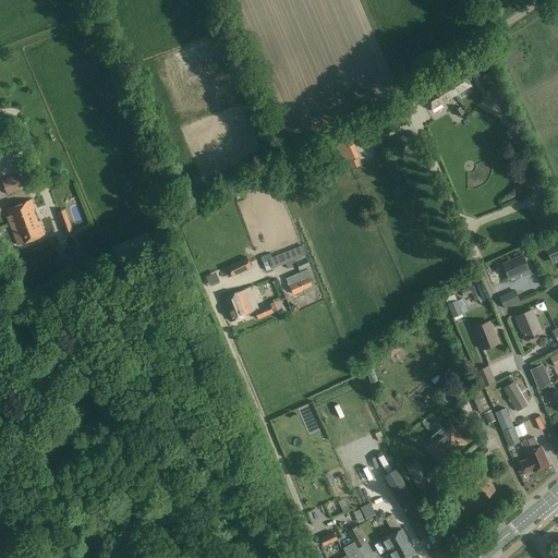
[(476,72),(483,69),(480,62),(473,67),(476,72)]
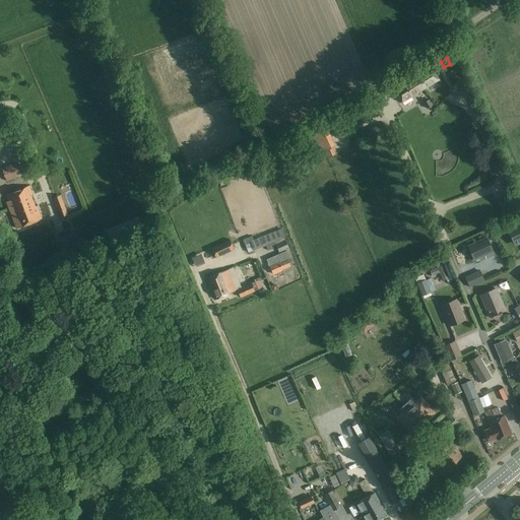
[(439,80),(431,66),(408,79),(409,80),(393,89),(401,103),(411,96),(439,80)]
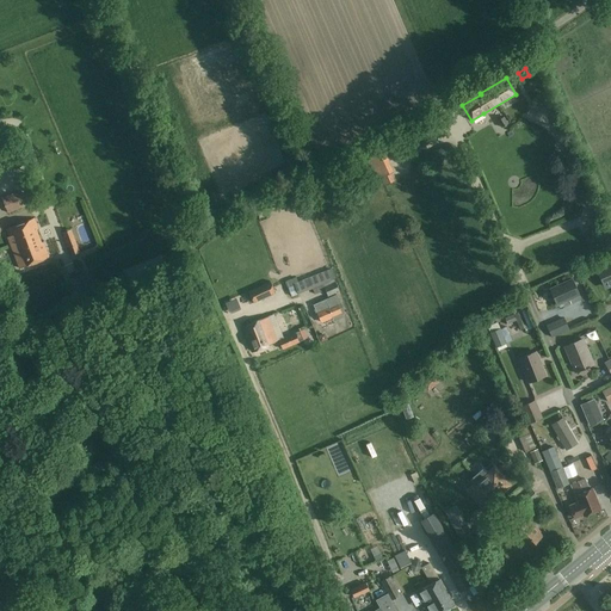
[(508,123),(505,116),(498,119),(503,127),(508,123)]
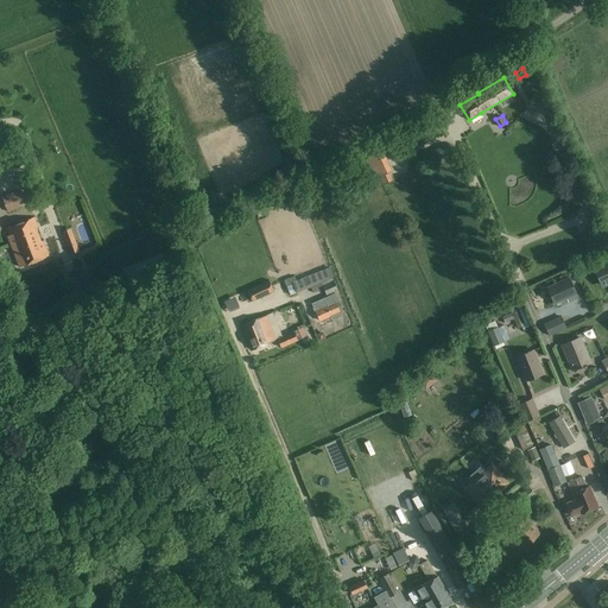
[(387,163),(369,171),(372,179),(379,176),(381,183),(382,183),(392,179),(390,172),(391,171),(387,163)]
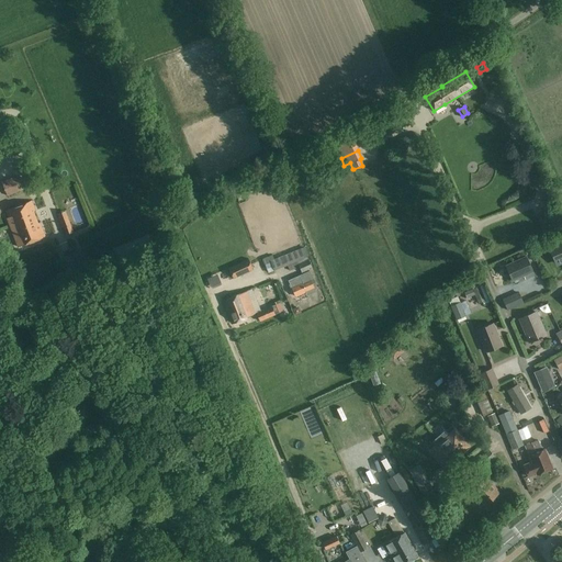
[(18,176),(1,182),(7,197),(23,190),(18,176)]
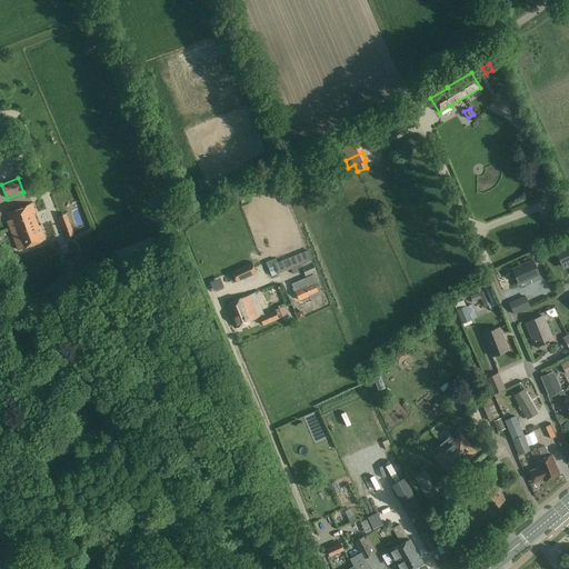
[(46,239),(40,225),(39,226),(35,215),(36,213),(32,202),(6,213),(9,221),(8,222),(18,249),(46,239)]
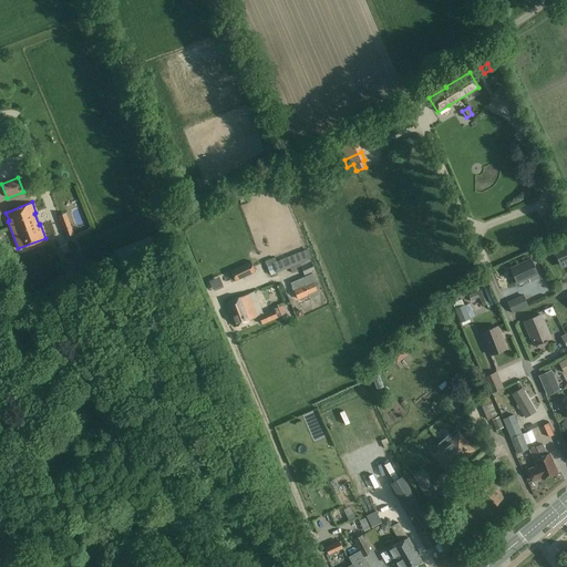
[(59,216),(66,238),(73,236),(64,214),(59,216)]
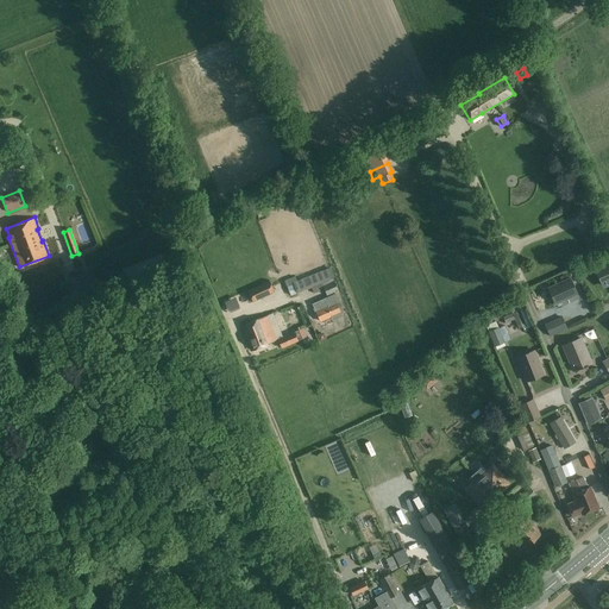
[(608,259),(594,267),(604,289),(608,286),(608,259)]
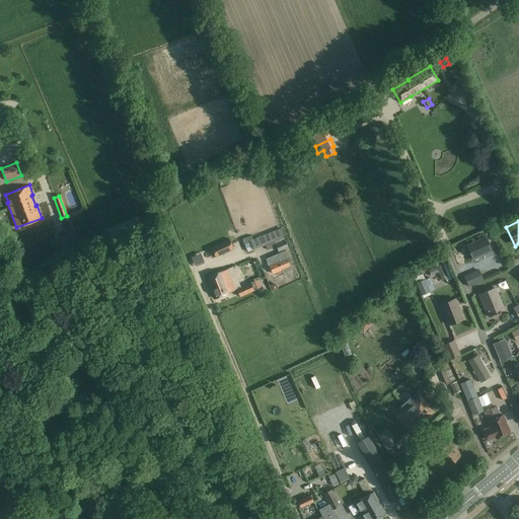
[(279,251),(288,247),(285,239),(284,239),(283,236),(286,235),(282,227),(249,240),(250,241),(244,244),(248,252),(266,244),(268,249),(277,245),(279,251)]
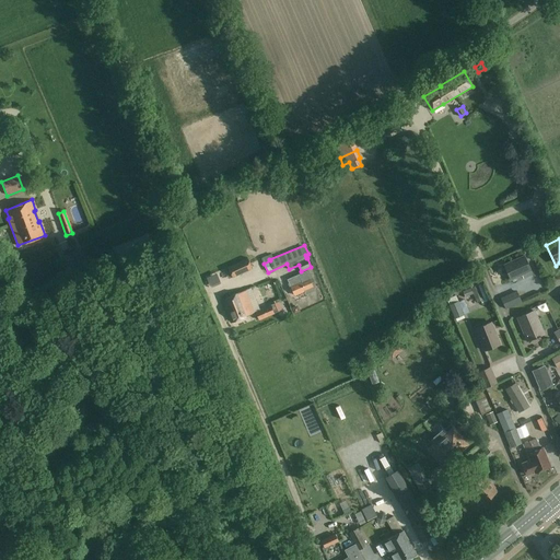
[(511,280),(531,271),(525,257),(504,267),(511,280)]
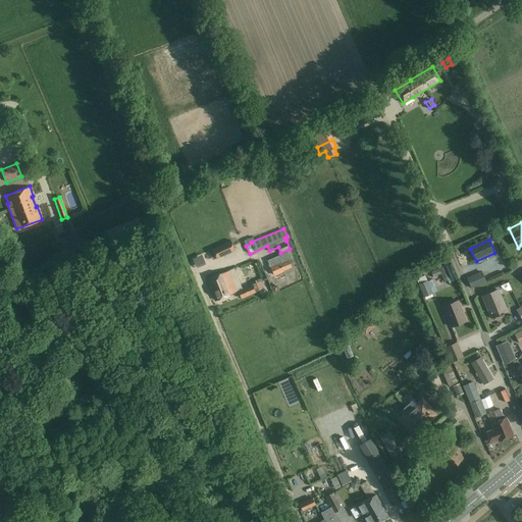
[(216,259),(235,251),(230,241),(212,249),(216,259)]
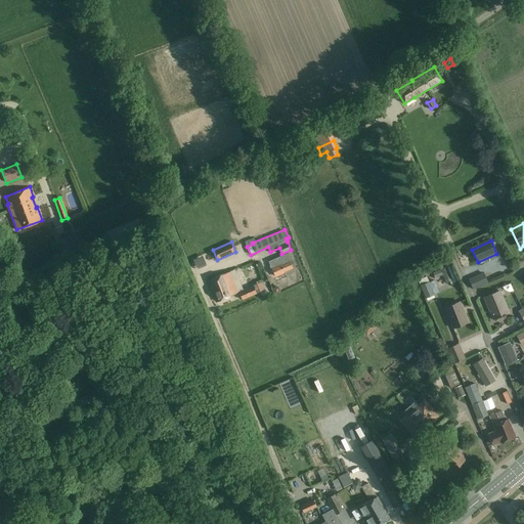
[(269,262),(275,276),(286,272),(287,274),(292,272),(294,271),(290,261),(292,259),(289,253),(269,262)]
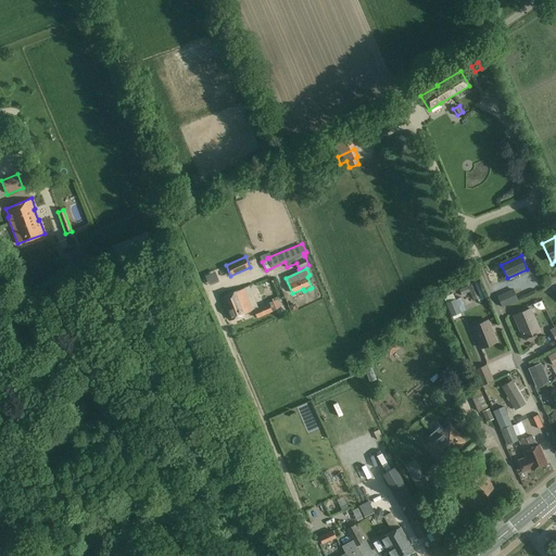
[(475,282),(478,281),(479,281),(476,275),(465,279),(468,286),(475,282)]
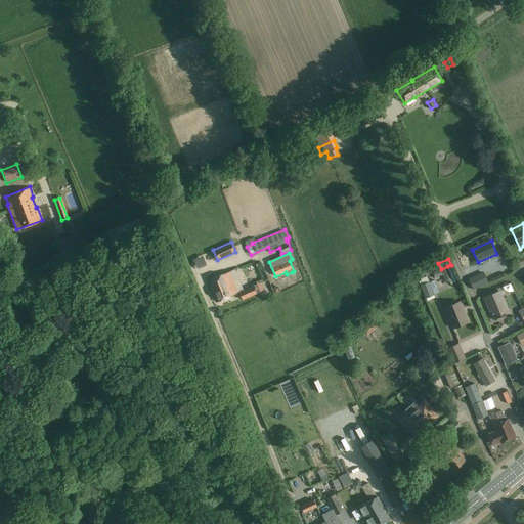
[(446,282),(453,279),(447,266),(441,269),(433,272),(435,277),(443,274),(446,282)]
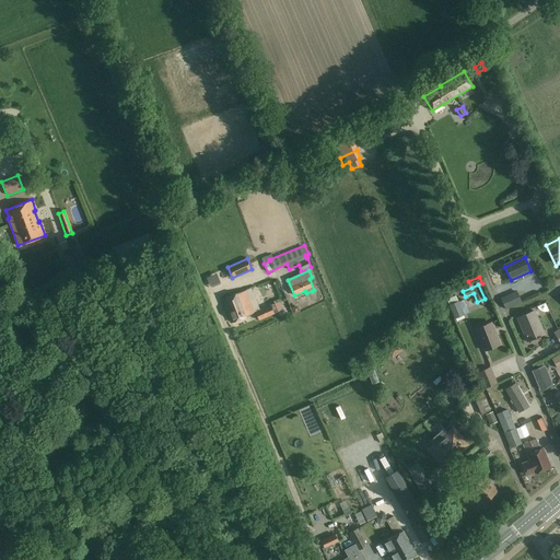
[(505,308),(522,301),(517,290),(501,298),(505,308)]
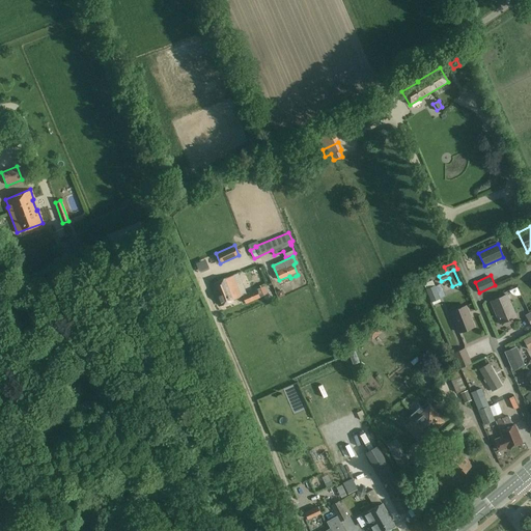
[(227,277),(211,284),(219,303),(219,305),(241,297),(236,286),(231,288),(227,277)]
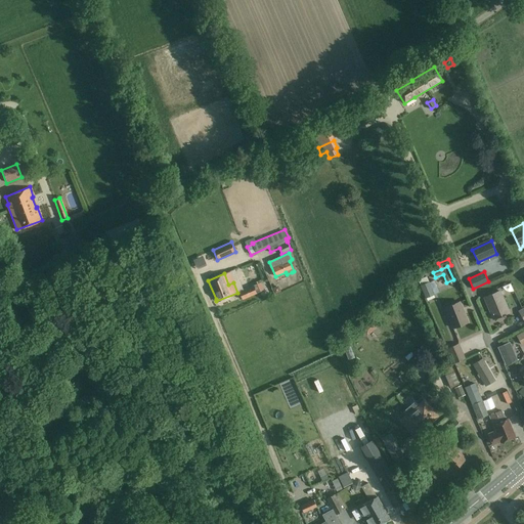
[(429,281),(421,285),(426,298),(434,294),(429,282),(429,281)]
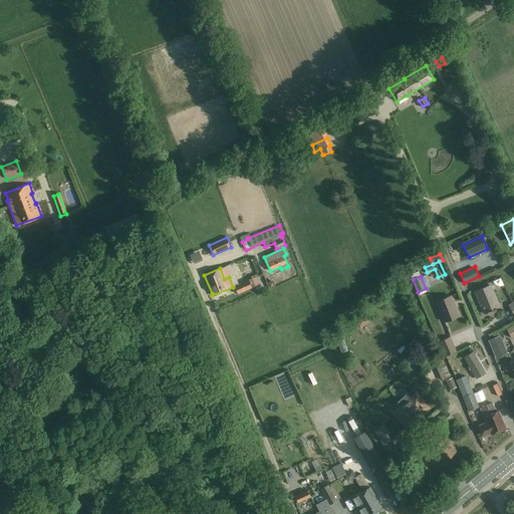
[(252,279),(235,286),(238,293),(255,286),(252,279)]
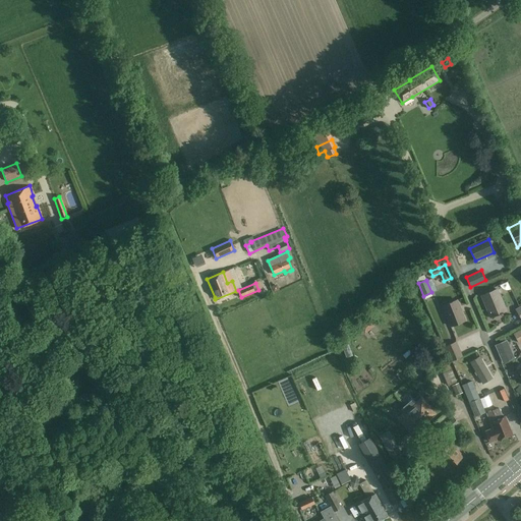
[(498,290),(481,296),(490,317),(491,317),(494,317),(494,315),(503,311),(506,310),(500,295),(498,290)]
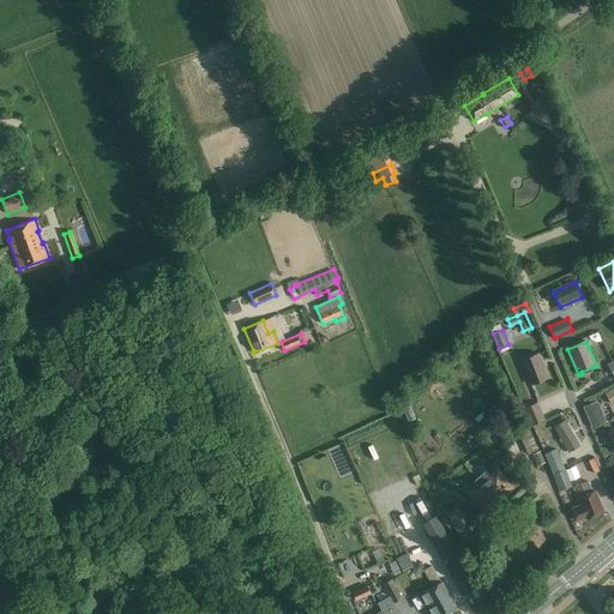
[(539,354),(522,361),(531,385),(548,378),(539,354)]
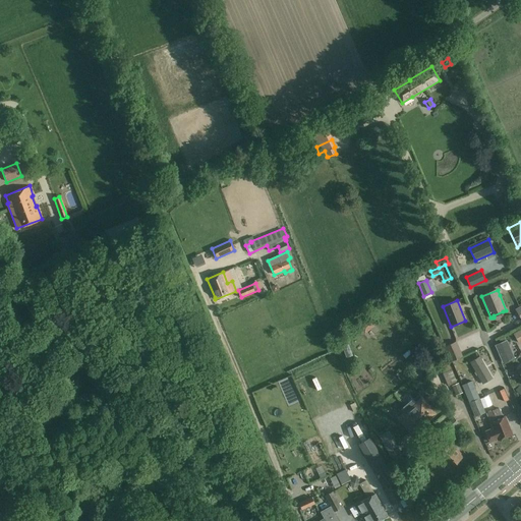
[(361,328),(370,321),(364,313),(355,321),(361,328)]
